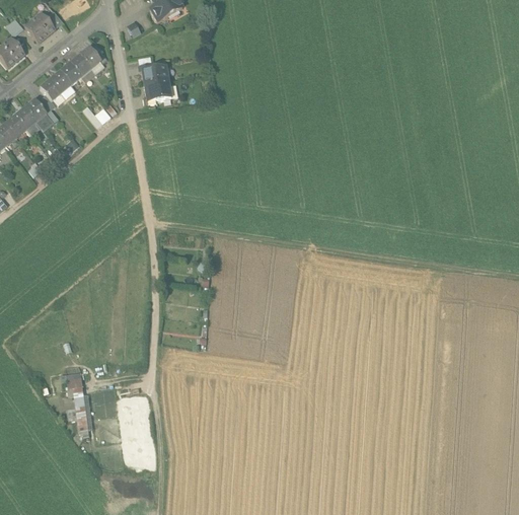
[(151,0),(152,2),(153,1),(155,5),(149,9),(157,22),(181,8),(176,0),(151,0)]
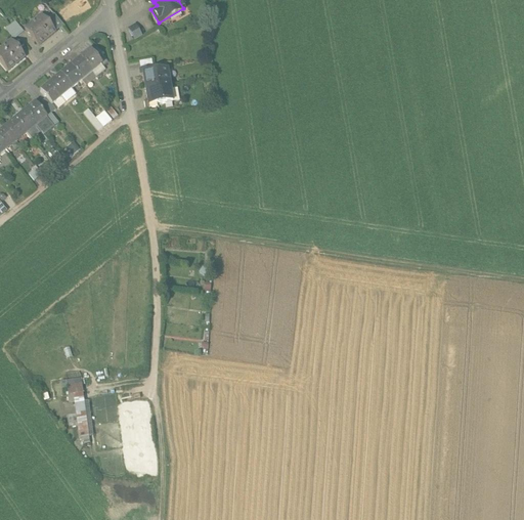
[(53,11),(46,17),(54,28),(62,22),(53,11)]
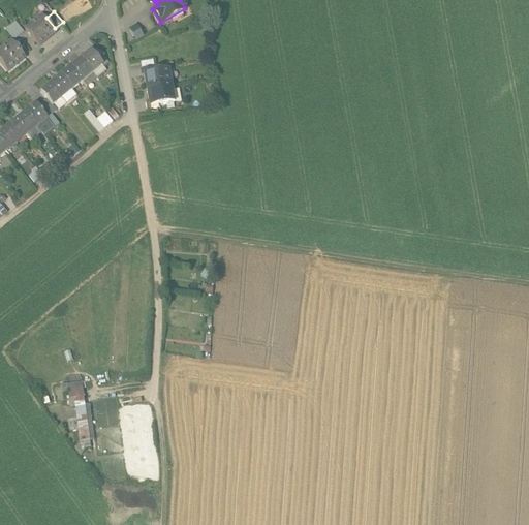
[(47,18),(41,12),(26,26),(39,42),(55,29),(55,28),(47,18)]
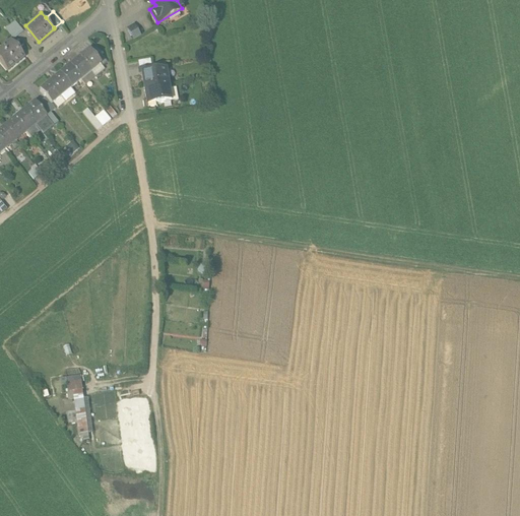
[(10,22),(18,31),(22,28),(15,18),(10,22)]
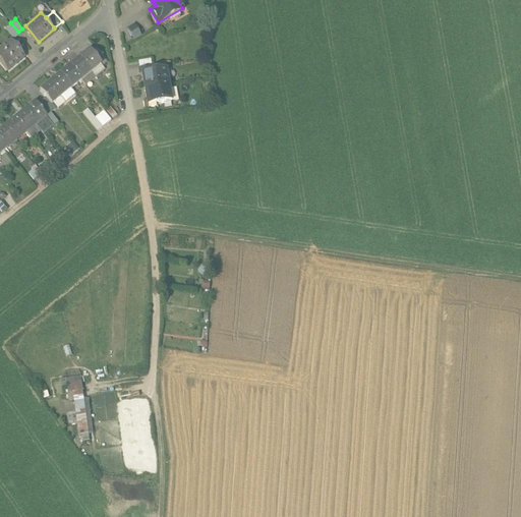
[(133,21),(127,25),(133,36),(139,33),(133,21)]
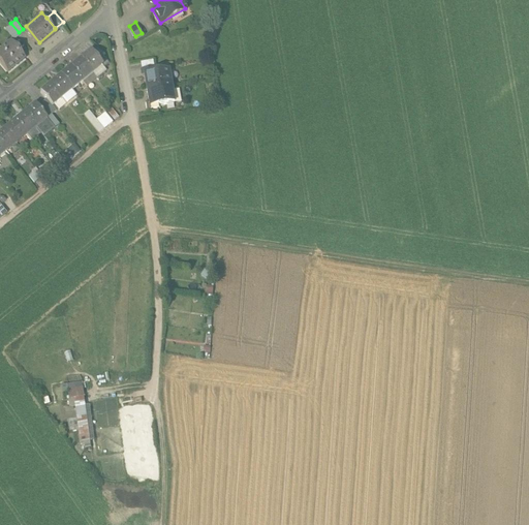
[(13,36),(19,32),(10,23),(5,27),(13,36)]
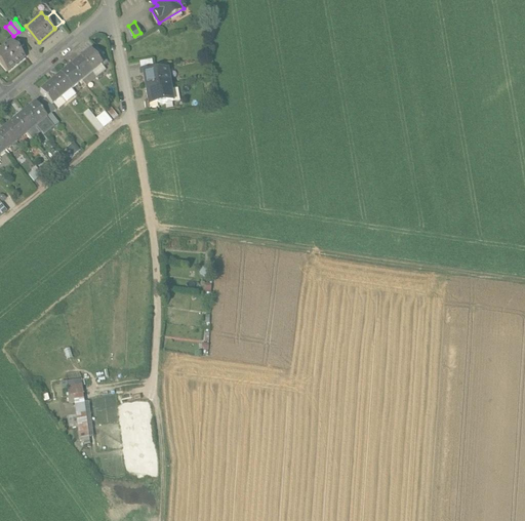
[(25,53),(10,37),(0,45),(0,58),(7,68),(25,53)]
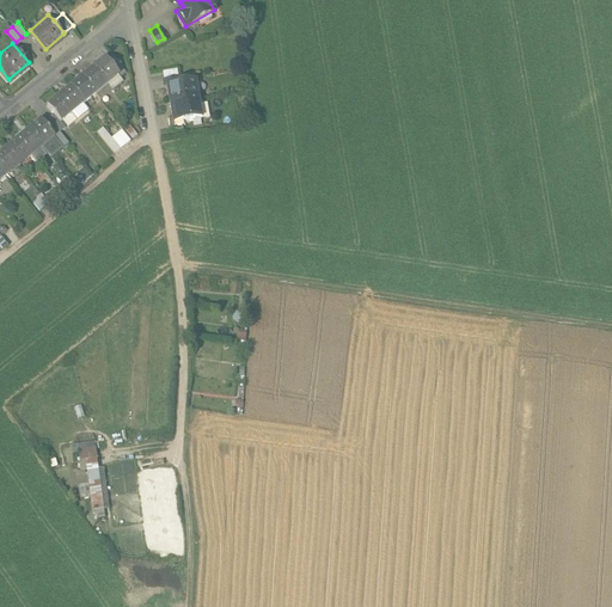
[(108,57),(117,69),(122,65),(114,53),(108,57)]
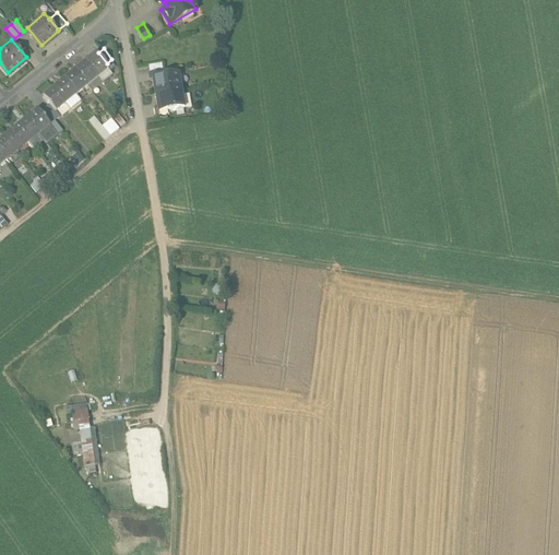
[(98,52),(96,50),(85,59),(97,74),(108,66),(107,63),(98,52)]
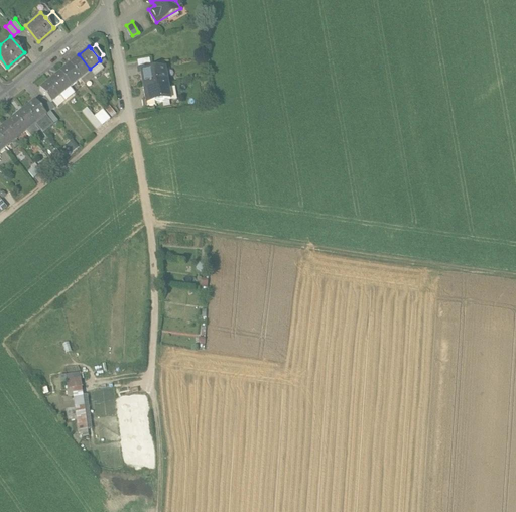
[(80,77),(90,69),(79,54),(69,62),(80,77)]
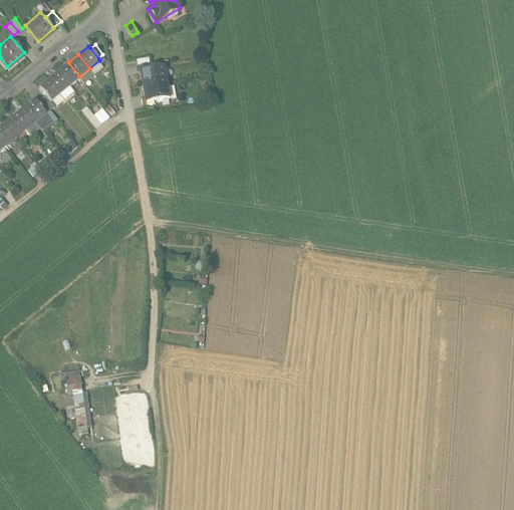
[(89,68),(94,74),(104,66),(99,60),(89,68)]
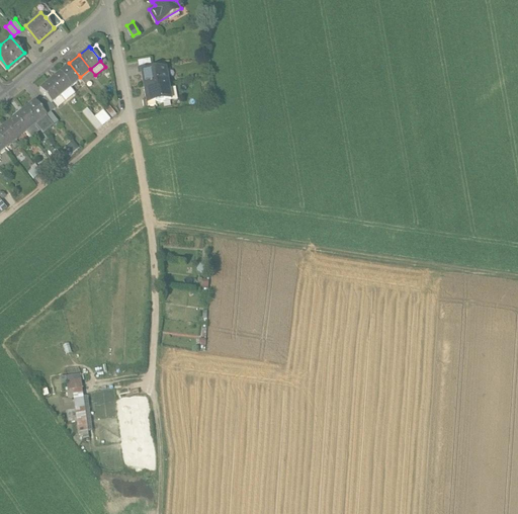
[(141,71),(141,70),(152,68),(151,62),(138,65),(139,71),(141,71)]
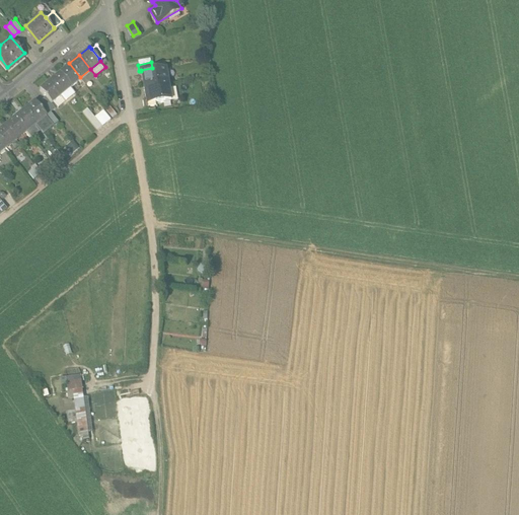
[(70,85),(80,77),(69,63),(59,71),(70,85)]
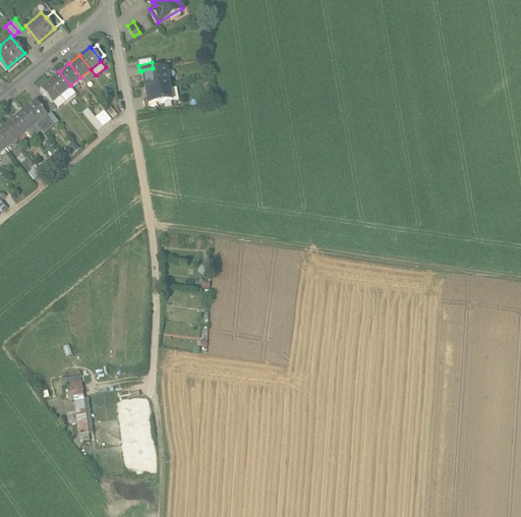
[(143,84),(168,80),(165,66),(153,68),(141,70),(141,71),(143,84)]
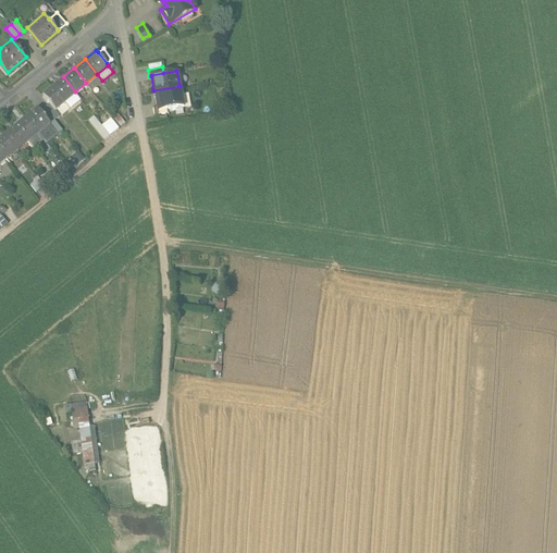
[(97,74),(86,83),(91,89),(102,81),(97,74)]
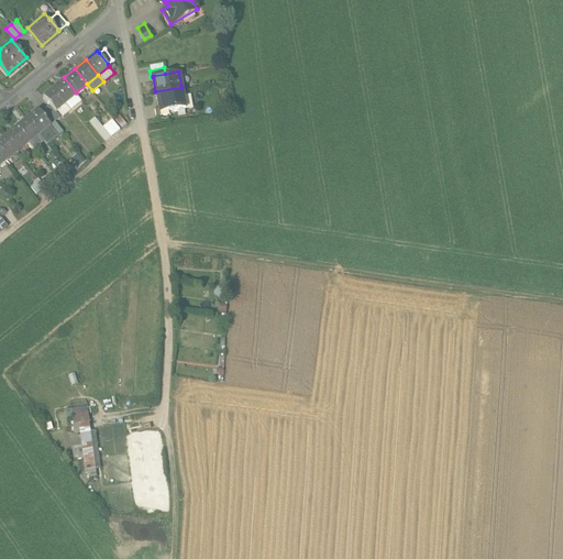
[(66,101),(76,92),(64,77),(54,86),(66,101)]
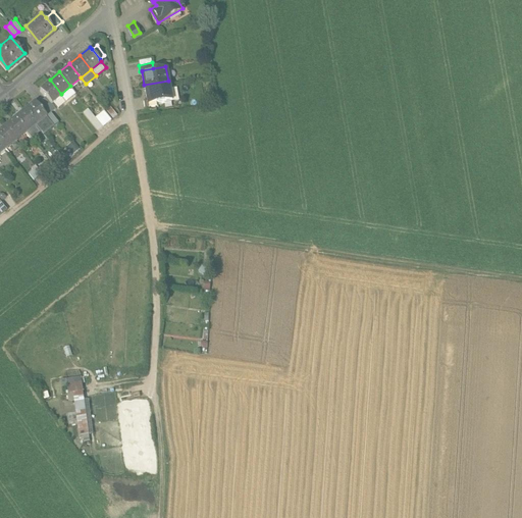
[(51,102),(61,94),(50,80),(40,88),(46,96),(51,102)]
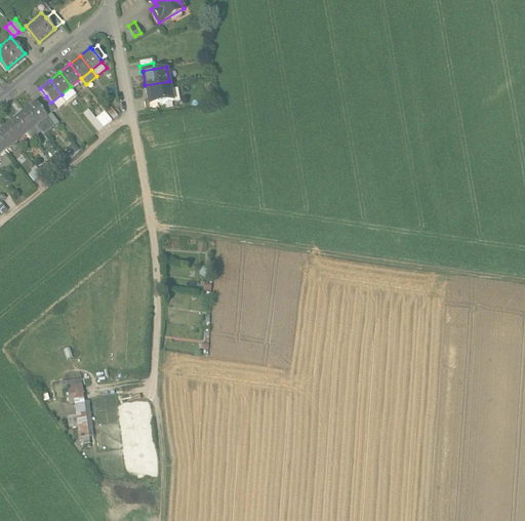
[(172,98),(169,81),(145,85),(148,98),(148,104),(157,102),(172,98)]
